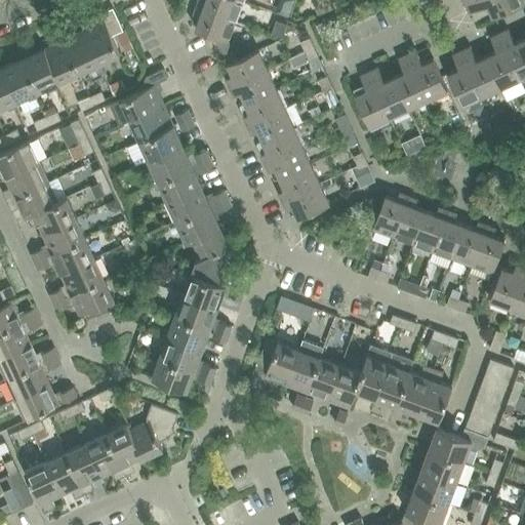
[(197,0),(196,5),(235,21),(242,0),(241,0),(197,0)]
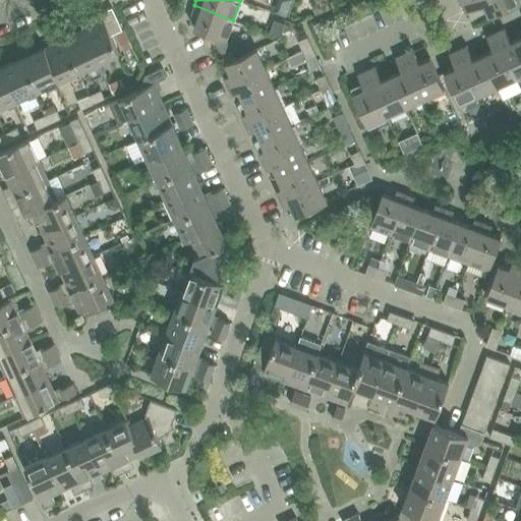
[(325,0),(321,2),(325,11),(333,7),(330,0),(325,0)]
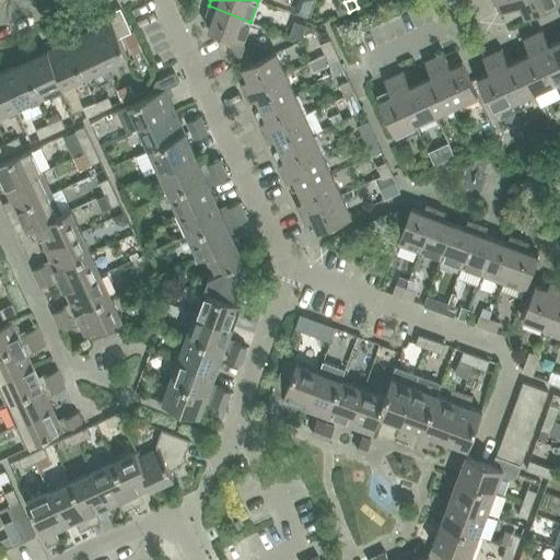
[(559,0),(505,0),(496,4),(500,14),(520,6),(525,16),(559,0)]
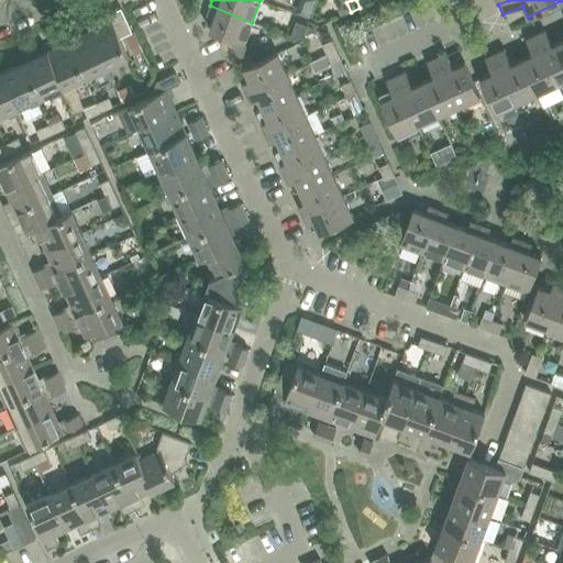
[(351,12),(346,2),(337,7),(341,17),(351,12)]
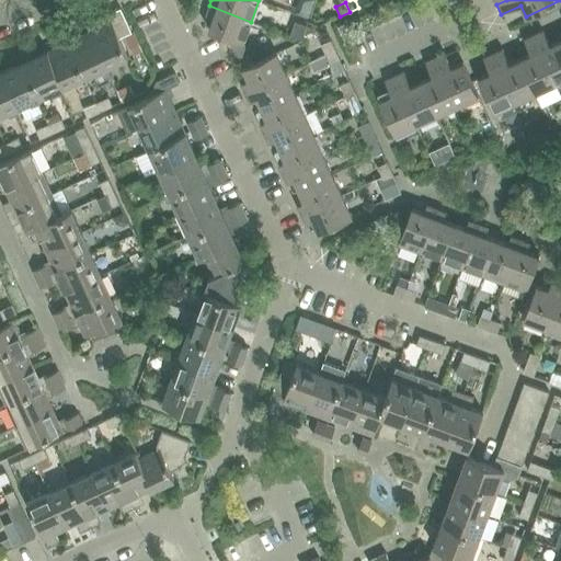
[(251,22),(209,6),(206,15),(213,19),(208,31),(229,38),(243,43),(251,22)]
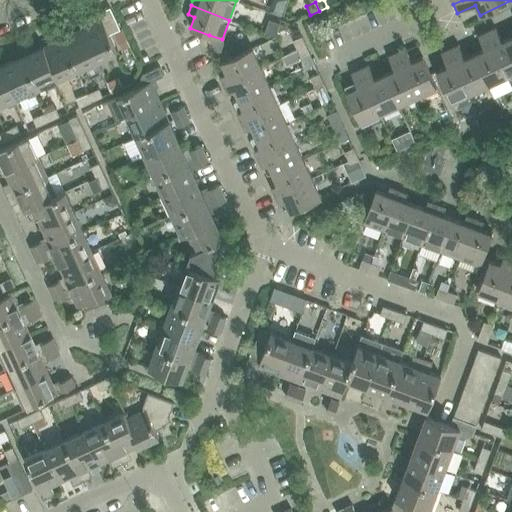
[(93,24),(82,29),(97,62),(117,52),(109,35),(120,30),(110,8),(89,17),(93,24)]
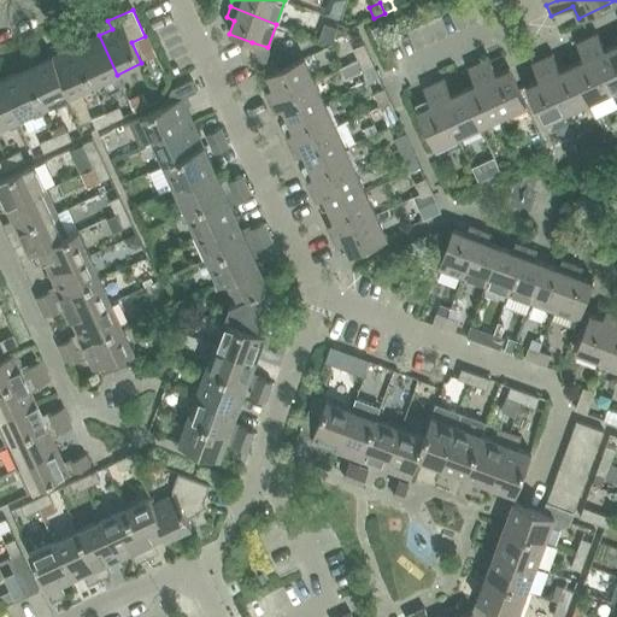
[(318,40),(331,45),(336,29),(324,24),(318,40)]
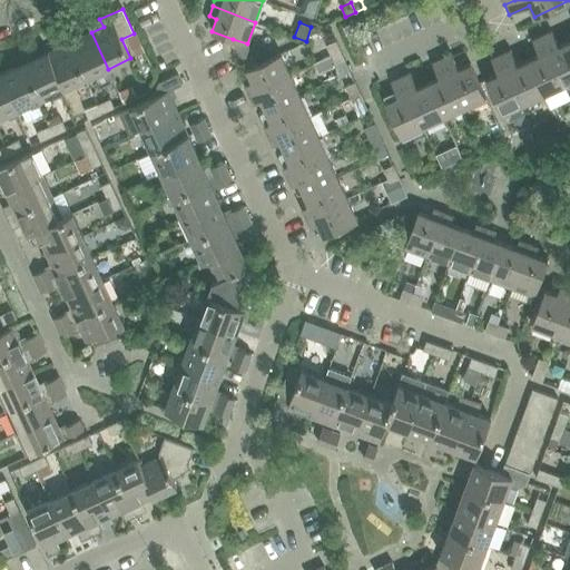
[(75,30),(66,35),(86,79),(108,69),(91,32),(78,38),(75,30)]
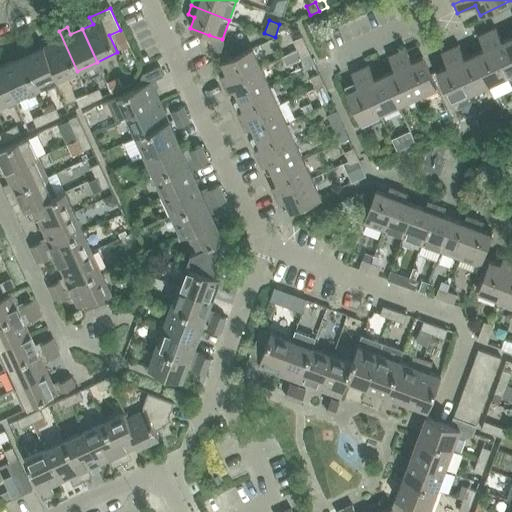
[(495,28),(486,32),(507,76),(511,73),(511,38),(511,37),(501,41),(495,28)]
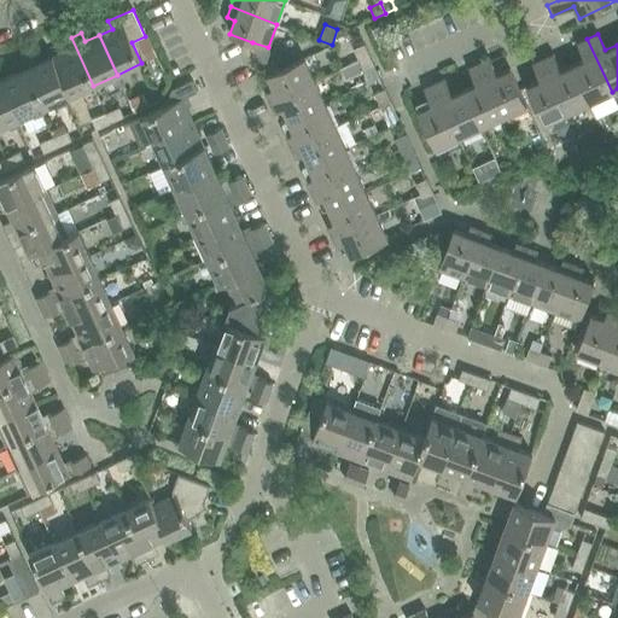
[(64,51),(51,57),(70,97),(93,86),(71,38),(60,42),(64,51)]
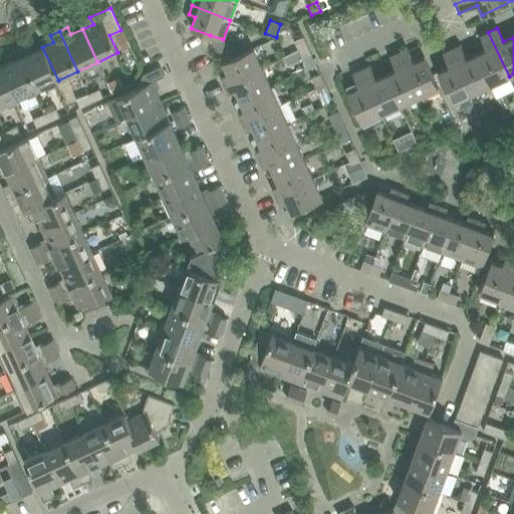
[(486,49),(476,54),(491,85),(509,76),(488,32),(480,36),(486,49)]
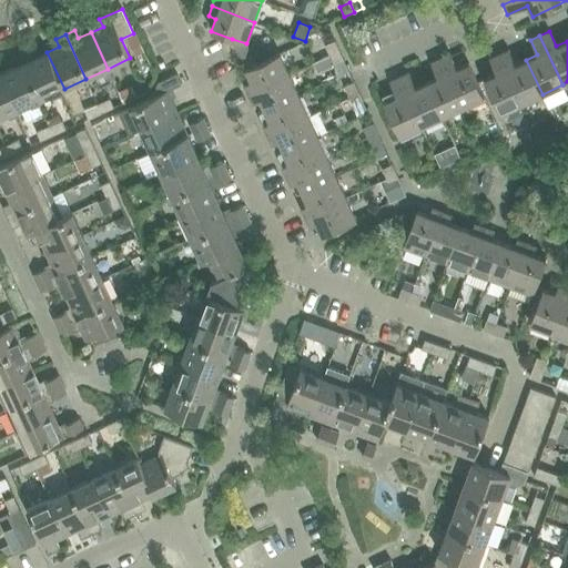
[(232,39),(240,57),(250,52),(246,43),(232,39)]
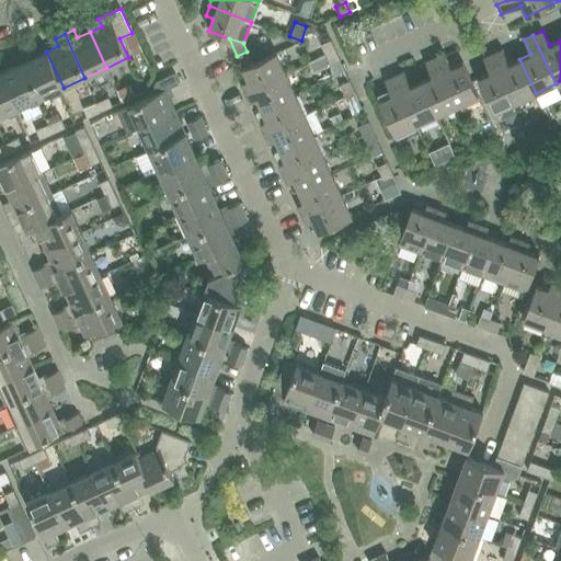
[(321,45),(325,55),(335,50),(331,41),(321,45)]
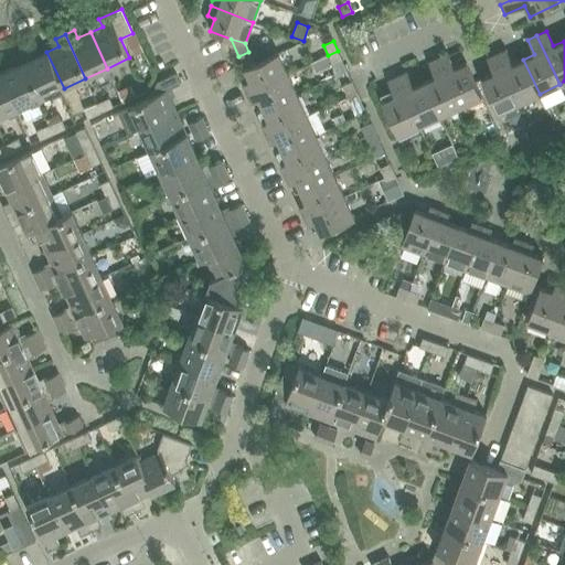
[(31,50),(21,54),(42,98),(46,96),(54,98),(61,95),(64,88),(46,52),(34,57),(31,50)]
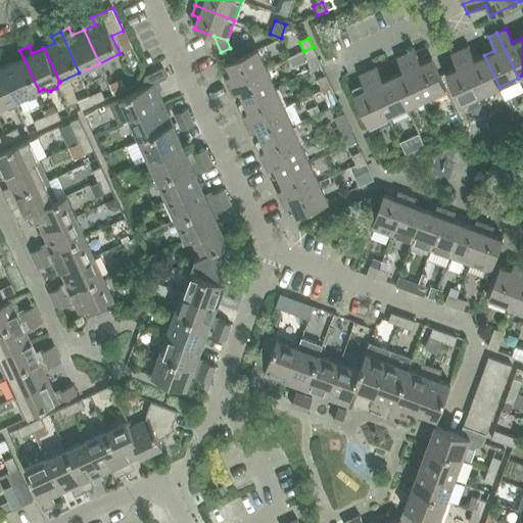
[(468,46),(459,50),(480,95),(500,87),(484,55),(474,60),(468,46)]
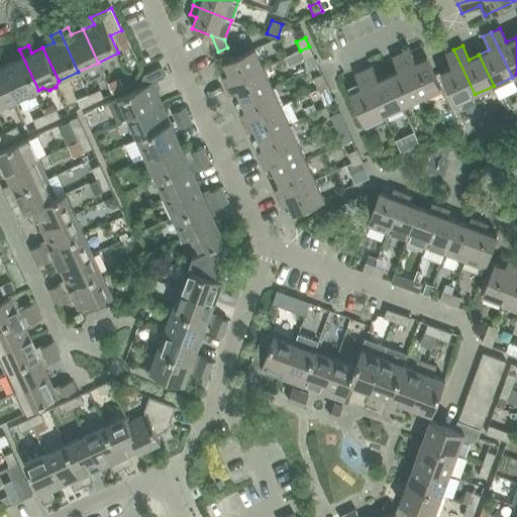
[(309,46),(300,50),(304,60),(313,56),(309,46)]
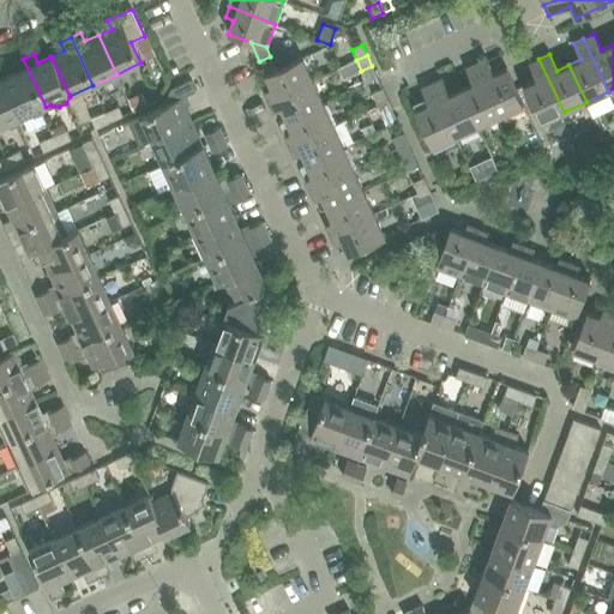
[(259,61),(265,74),(276,68),(270,56),(259,61)]
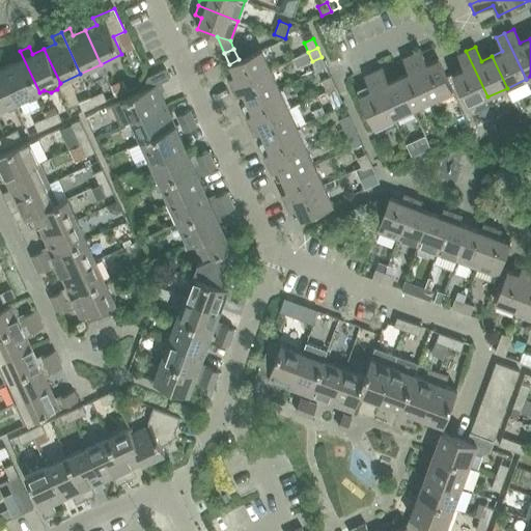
[(227,78),(232,87),(271,70),(261,49),(239,59),(229,64),(234,75),(227,78)]
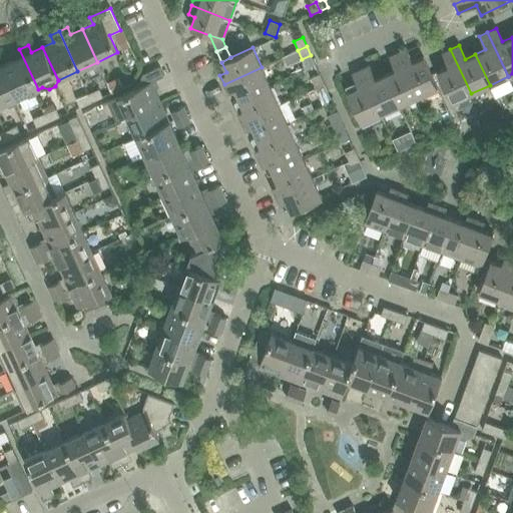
[(407,48),(398,52),(418,96),(437,87),(423,57),(413,61),(407,48)]
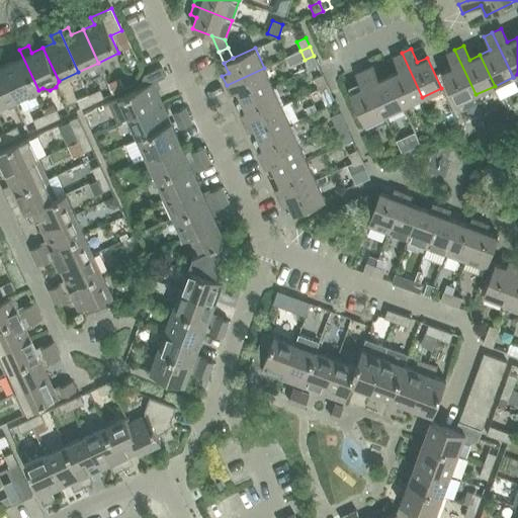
[(14,61),(3,66),(18,99),(19,99),(23,97),(29,99),(36,96),(38,90),(19,50),(11,54),(14,61)]
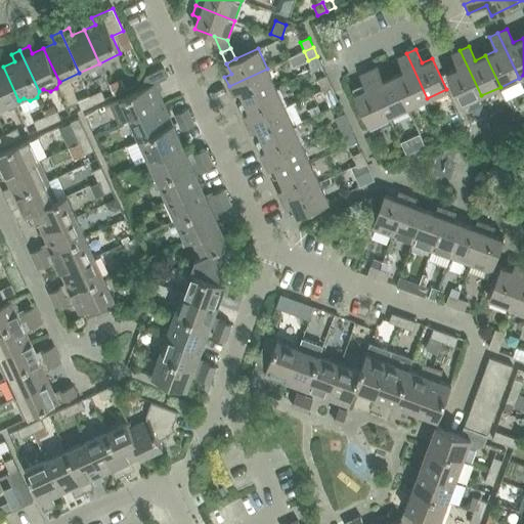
[(481,95),(460,50),(451,54),(457,69),(446,73),(462,104),(481,95)]
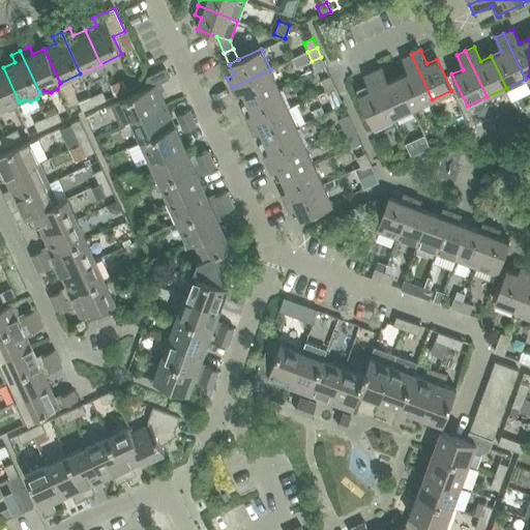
[(408,72),(398,77),(412,109),(432,99),(411,54),(402,58),(408,72)]
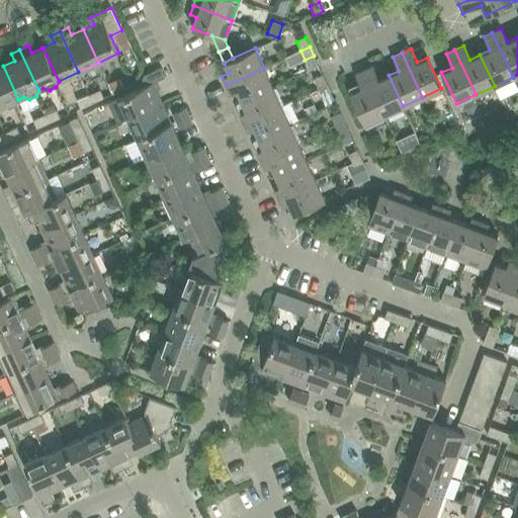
[(0,107),(3,106),(9,108),(16,105),(18,99),(3,66),(0,67),(0,107)]
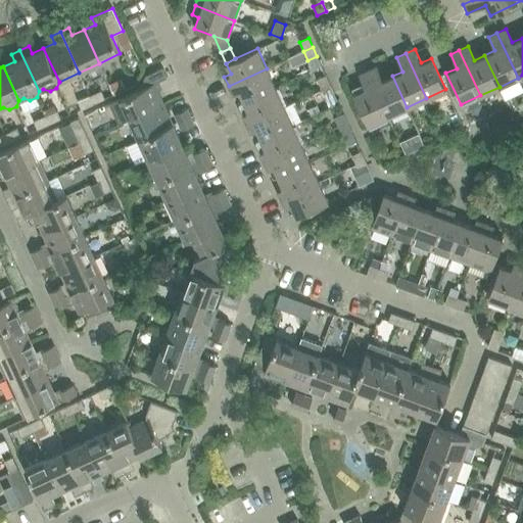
[(376,66),(368,70),(388,115),(407,107),(392,76),(383,81),(376,66)]
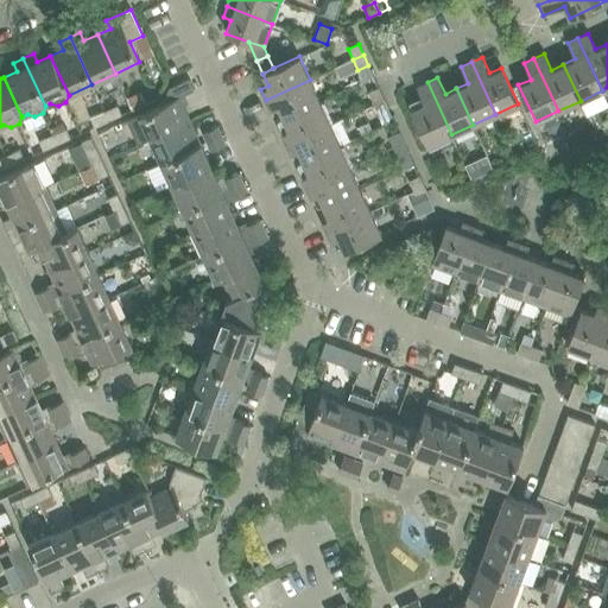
[(278,106),(283,118),(320,101),(310,80),(266,100),(271,109),(278,106)]
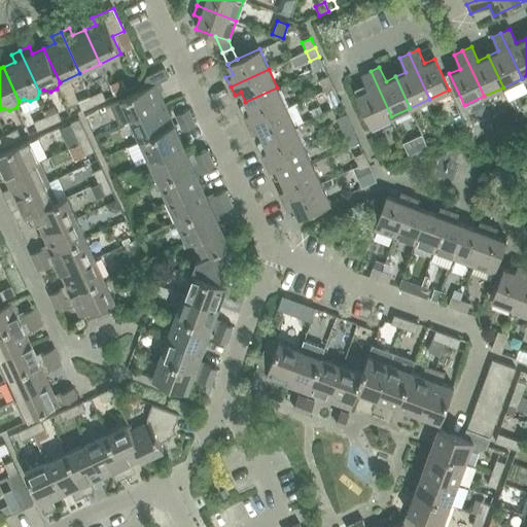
[(391,116),(371,71),(361,75),(367,90),(357,95),(372,126),(391,116)]
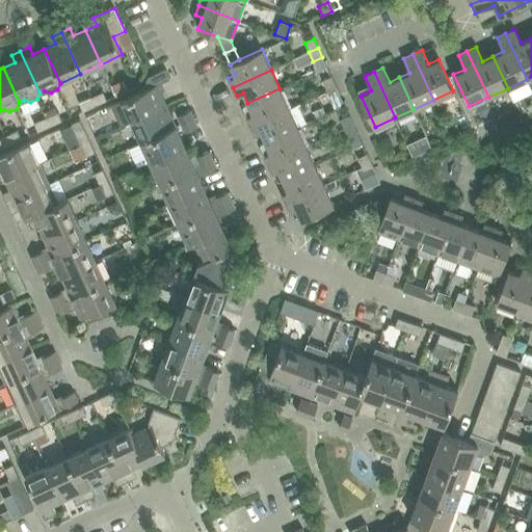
[(162,83),(158,73),(148,78),(152,87),(157,85),(162,83)]
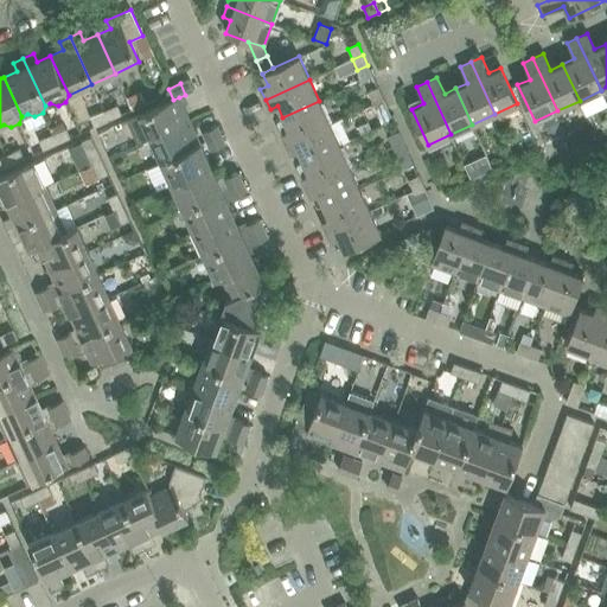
[(368,93),(372,103),(383,98),(378,88),(368,93)]
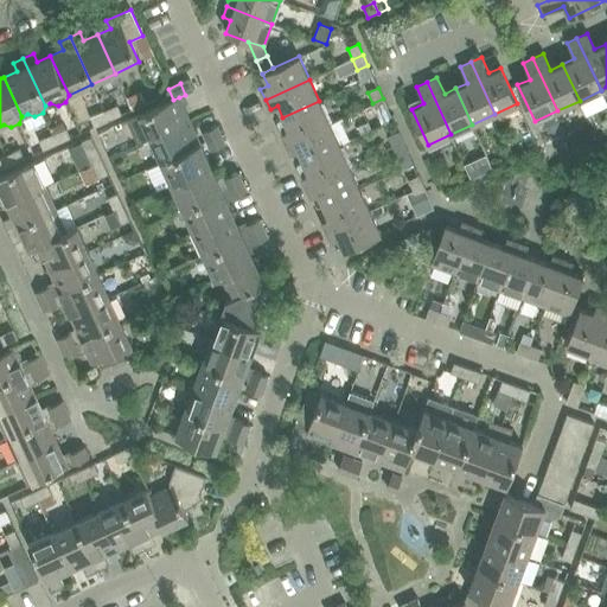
[(140,115),(151,139),(190,121),(179,97),(173,100),(140,115)]
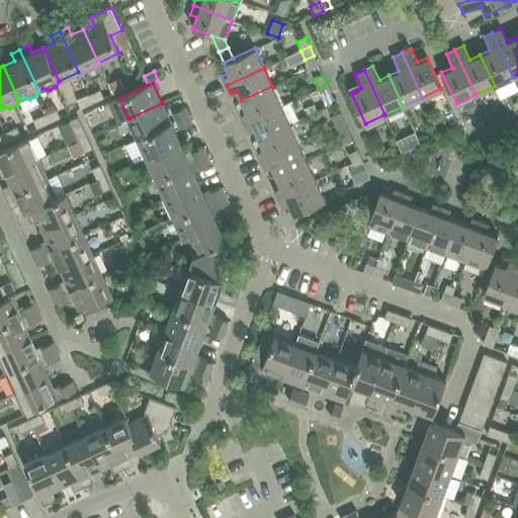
[(327,84),(318,88),(322,97),(331,93),(327,84)]
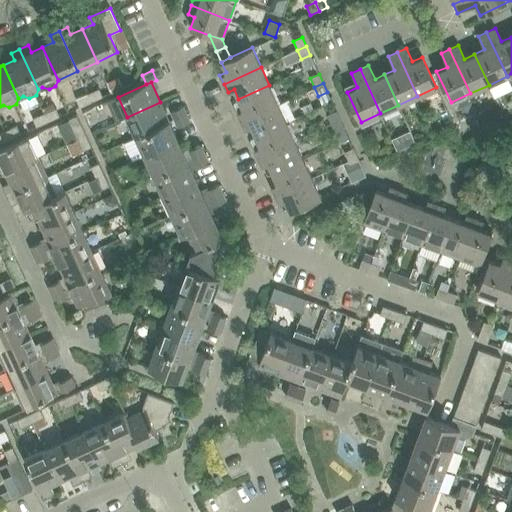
[(237,112),(241,121),(278,104),(269,85),(238,99),(243,109),(237,112)]
